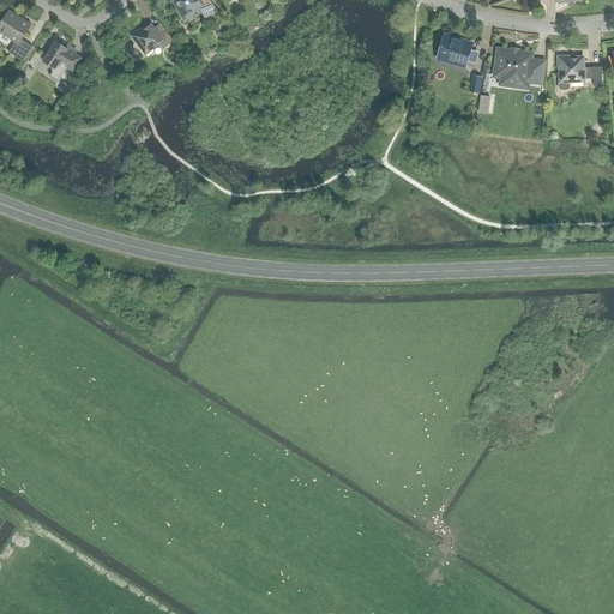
[(185,22),(194,14),(192,12),(198,8),(206,19),(217,11),(209,0),(172,0),(180,11),(178,12),(185,22)]
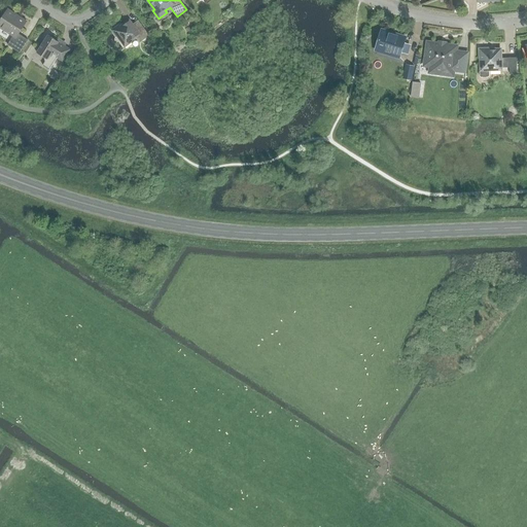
[(20,53),(28,40),(18,34),(26,22),(7,9),(0,20),(0,28),(12,36),(7,45),(20,53)]
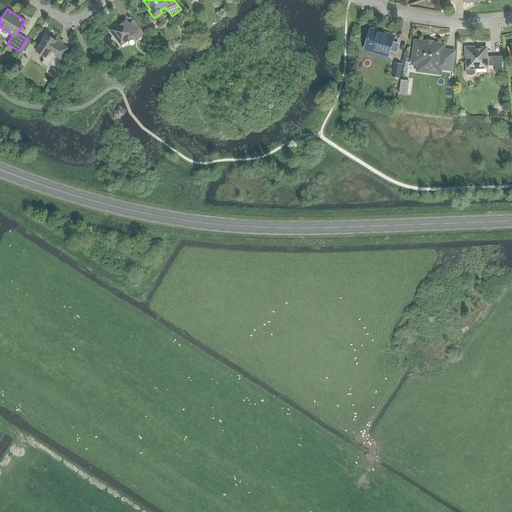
[(141,29),(139,31),(135,33),(125,19),(116,26),(115,24),(108,29),(112,36),(114,34),(118,39),(116,40),(121,46),(127,41),(126,40),(132,36),(136,41),(145,35),(141,29)]
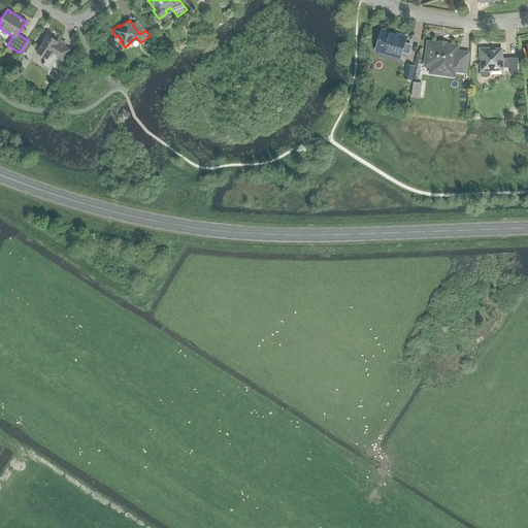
[(407,54),(409,45),(403,43),(405,37),(382,30),(375,50),(399,58),(401,52),(407,54)]
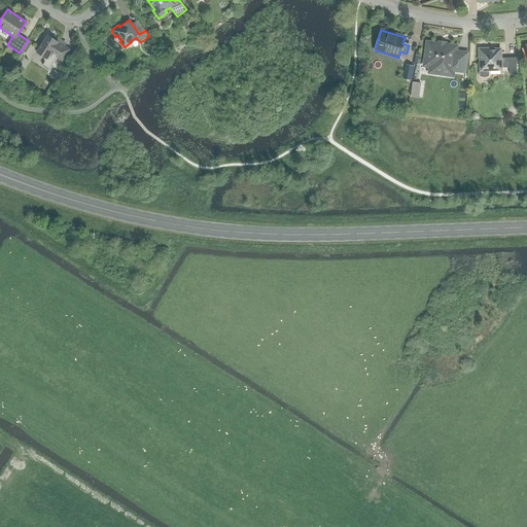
[(44,58),(45,62),(42,66),(49,70),(58,57),(63,60),(70,49),(65,46),(47,35),(36,53),(44,58)]
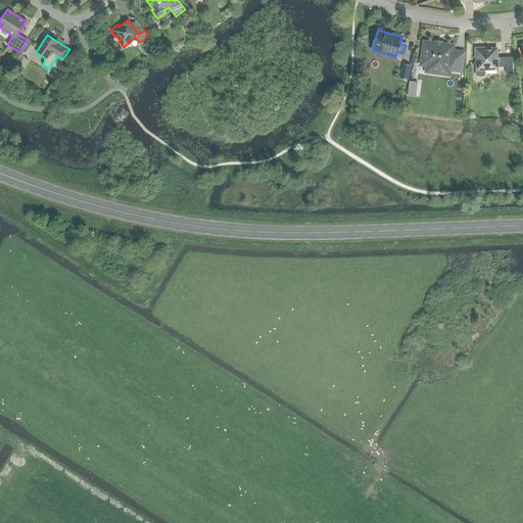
[(452,50),(452,47),(425,43),(421,67),(425,67),(424,70),(430,72),(432,74),(437,75),(439,73),(448,74),(448,68),(462,70),(465,51),(452,50)]
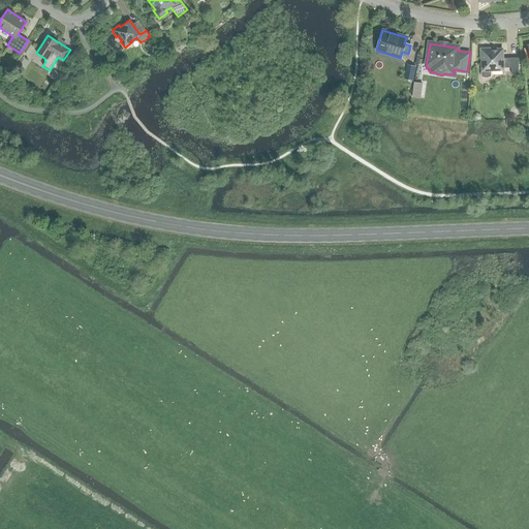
[(480,49),(480,57),(481,58),(483,70),(480,72),(481,76),(483,78),(490,78),(491,76),(491,70),(503,70),(502,50),(490,50),(489,49),(480,49)]
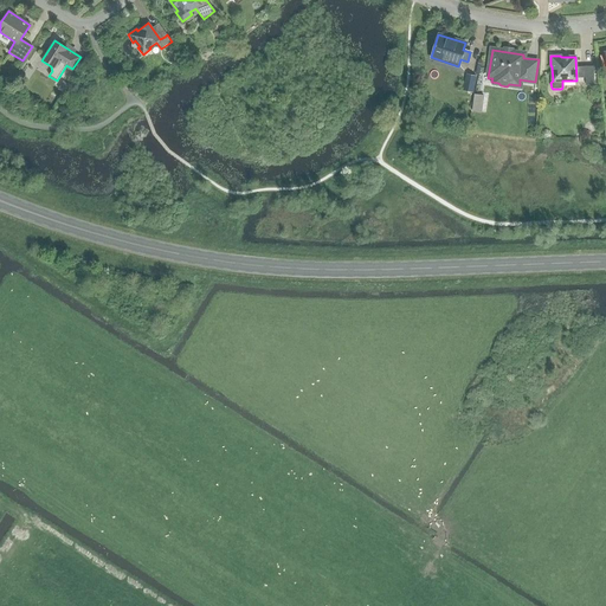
[(476,76),(465,73),(463,90),(472,92),(476,76)]
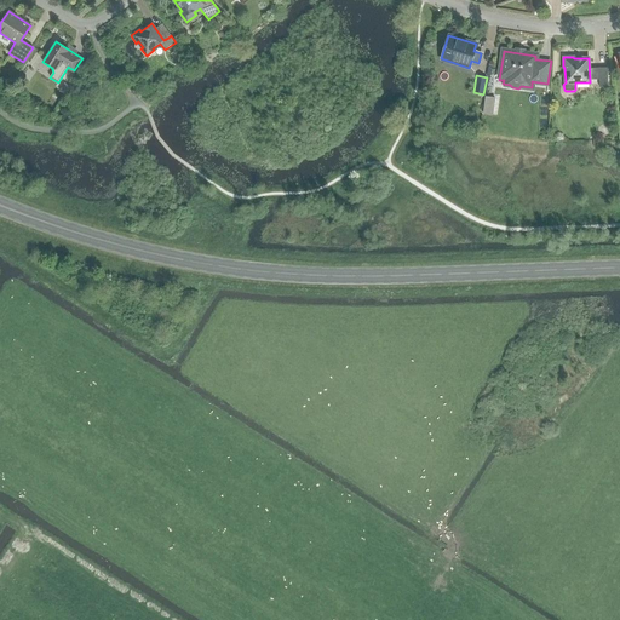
[(484,97),(482,113),(492,114),(494,98),(484,97)]
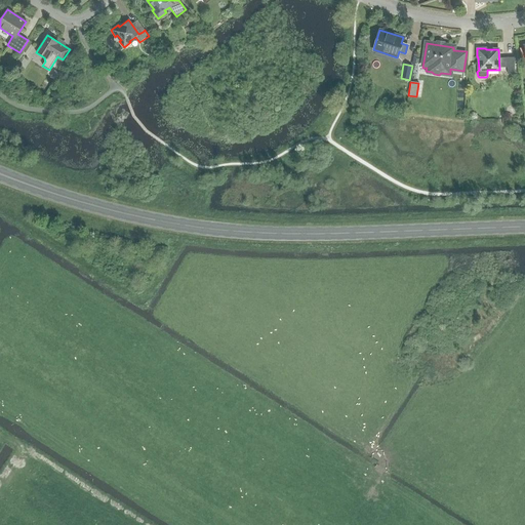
All buildings are outlined.
